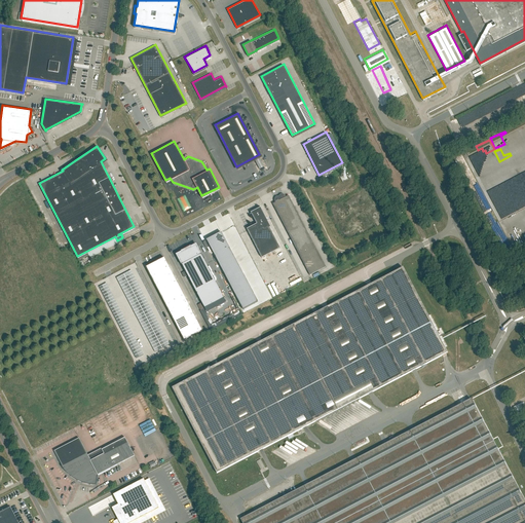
[(169,188),(174,196),(179,194),(174,185),(169,188)]
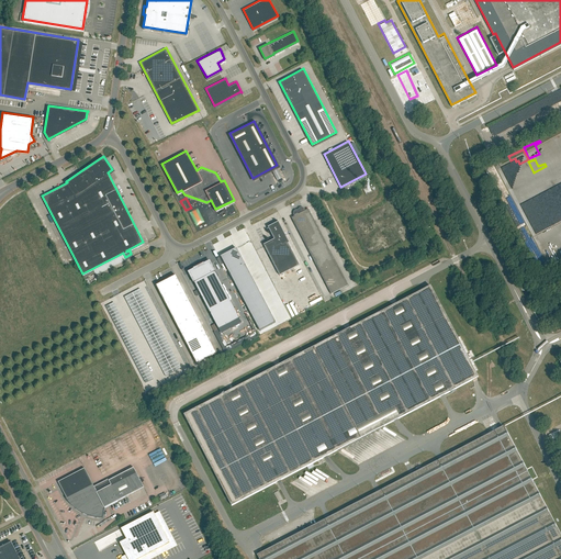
[(298,205),(299,205),(296,207),(338,287),(347,282),(307,207),(304,208),(304,207),(303,205),(301,204),(299,204),(298,205)]
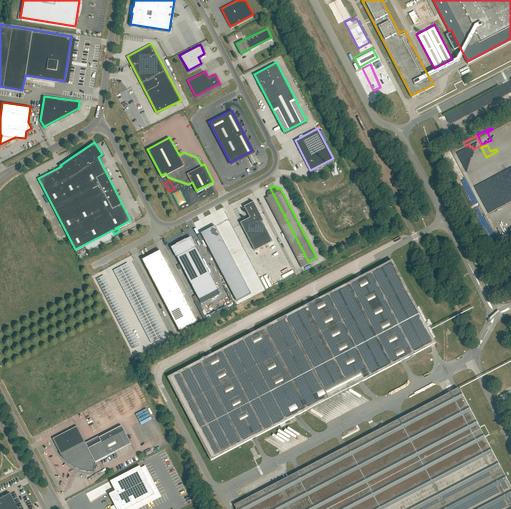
[(264,196),(300,265),(308,261),(270,188),(269,189),(269,188),(268,189),(266,190),(266,192),(266,194),(267,194),(264,196)]
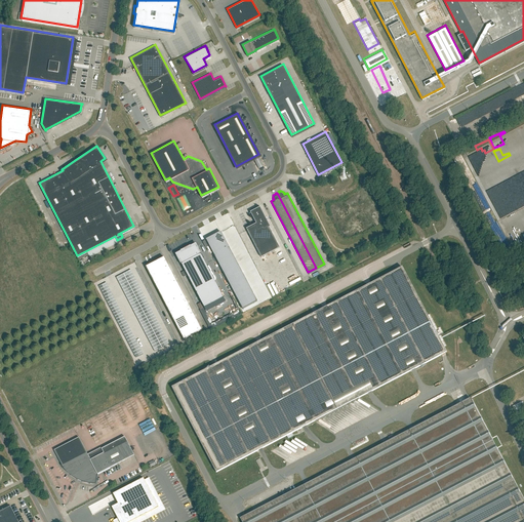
[(246,227),(260,254),(279,245),(258,206),(250,210),(256,222),(246,227)]
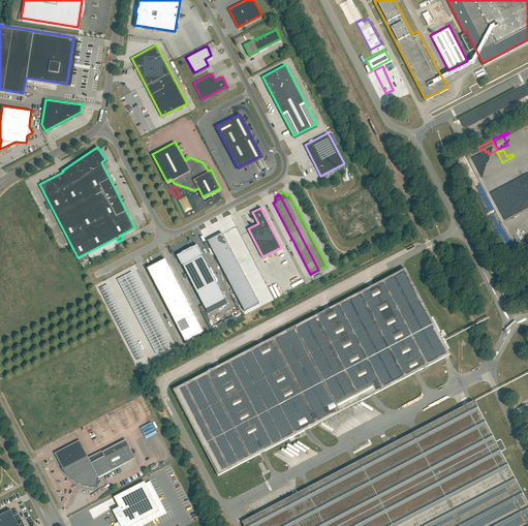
[(214,235),(222,250),(229,246),(221,230),(214,235)]
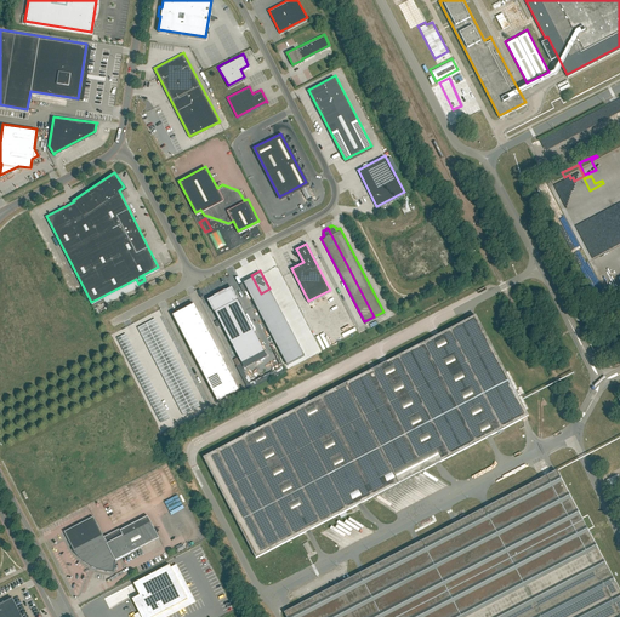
[(261,293),(251,275),(243,280),(251,298),(261,293)]
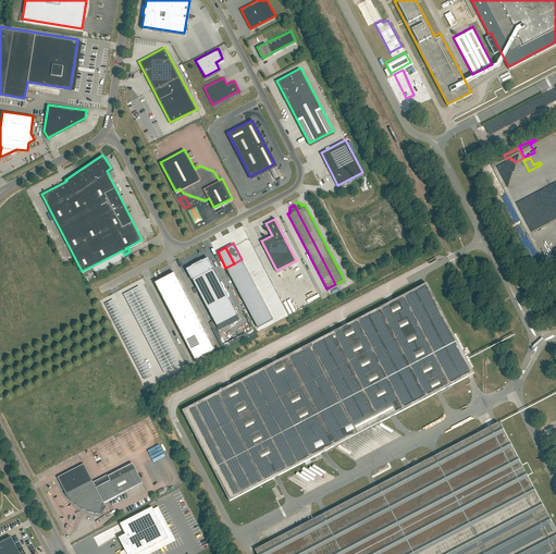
[(193,277),(192,278),(215,323),(236,312),(212,267),(211,267),(207,257),(187,268),(193,277)]
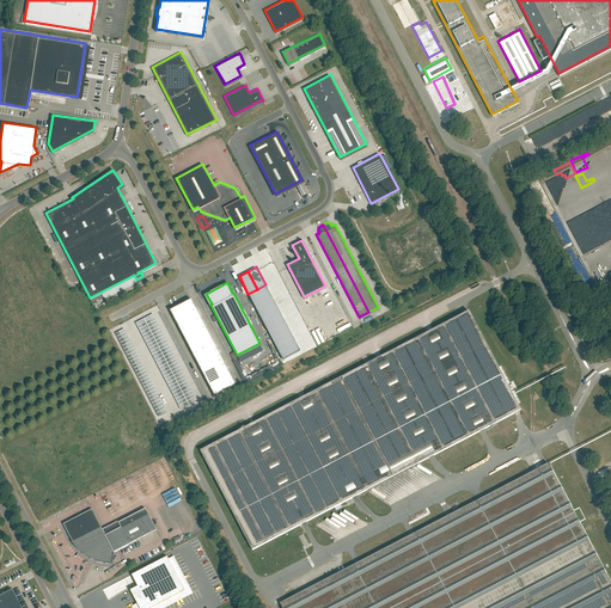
[(248,294),(251,300),(269,290),(266,284),(257,289),(248,294)]
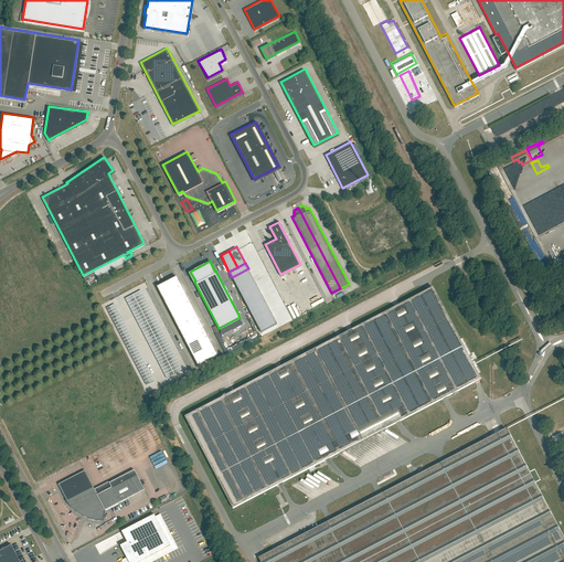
[(252,275),(248,268),(232,277),(235,283),(252,275)]
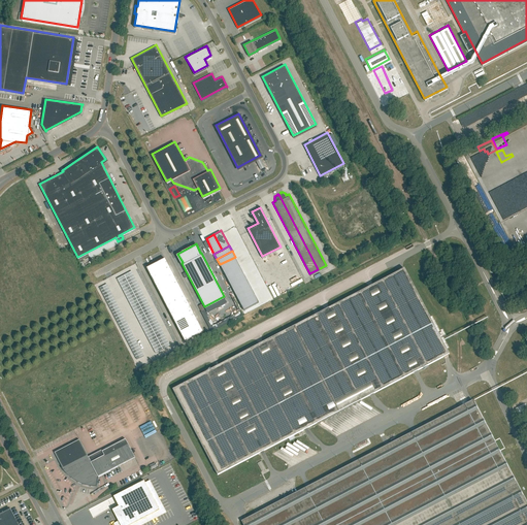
[(145,265),(184,338),(202,329),(164,256),(145,265)]
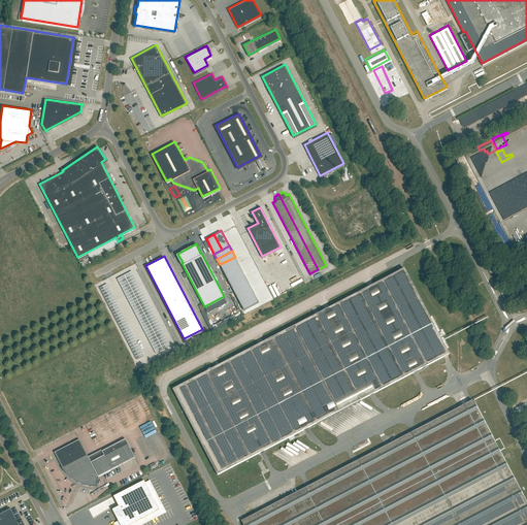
[(223,269),(237,262),(235,257),(220,264),(223,269)]
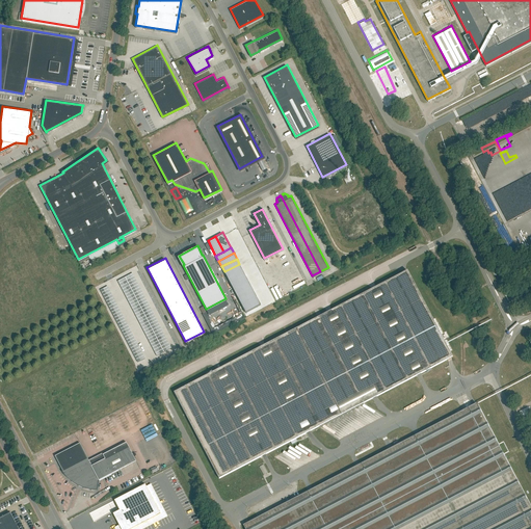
[(224,271),(228,278),(242,269),(239,264),(224,271)]
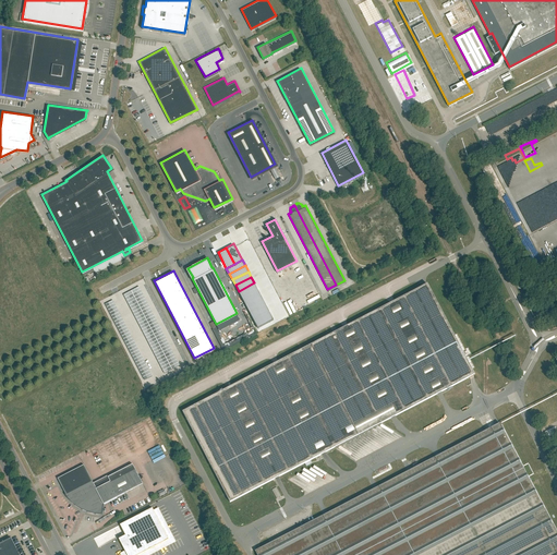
[(378,424),(380,420),(473,372),(426,281),(182,409),(229,499),(334,445),(336,446),(339,442),(341,444),(343,439),(346,441),(348,437),(350,438),(352,435),(354,436),(358,432),(360,434),(362,430),(364,432),(366,427),(368,429),(371,425),(373,426),(376,423),(378,424)]
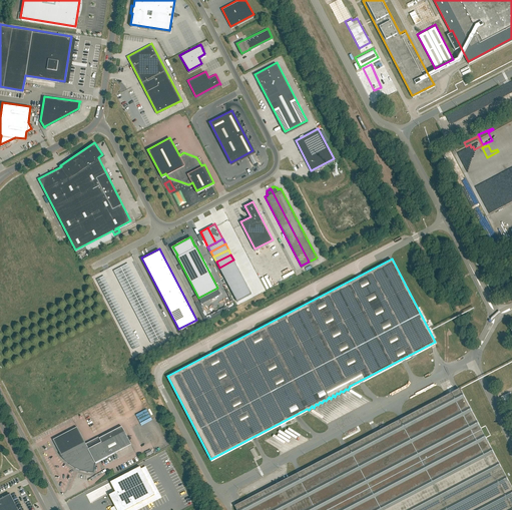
[(236,265),(233,260),(219,268),(222,273),(236,265)]
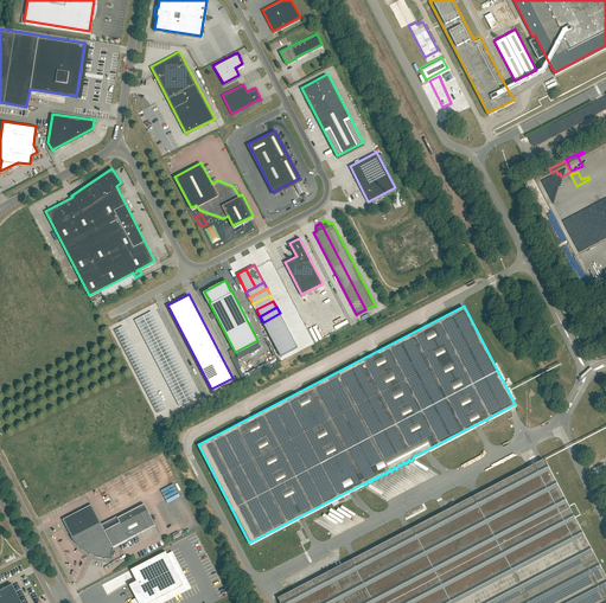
[(266,328),(284,320),(280,313),(263,322),(266,328)]
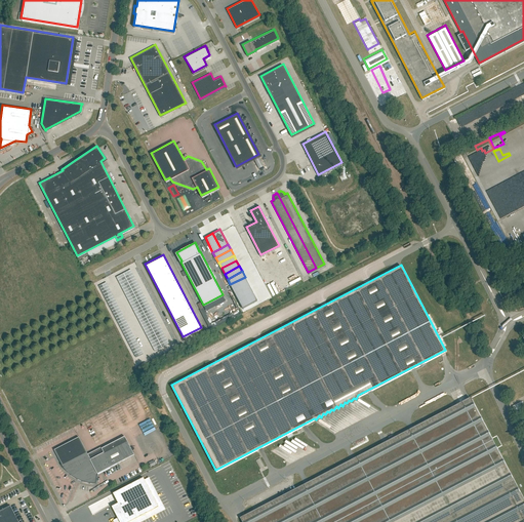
[(233,290),(248,282),(245,277),(230,284),(233,290)]
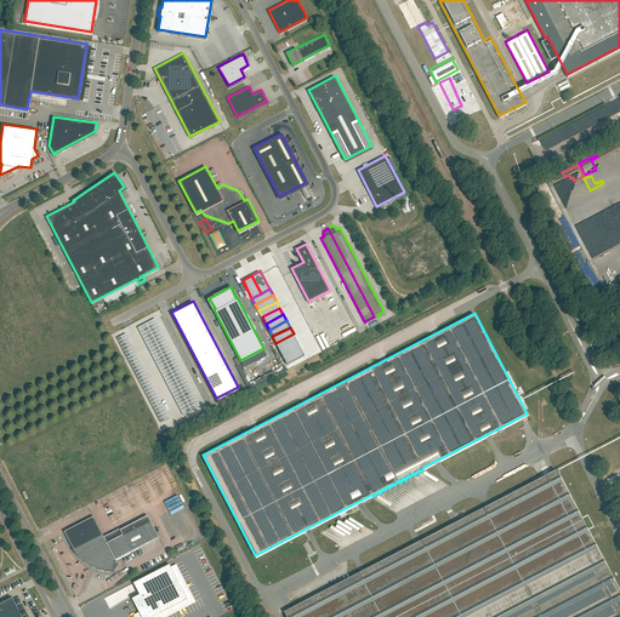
[(294,333),(276,343),(279,349),(296,340),(294,333)]
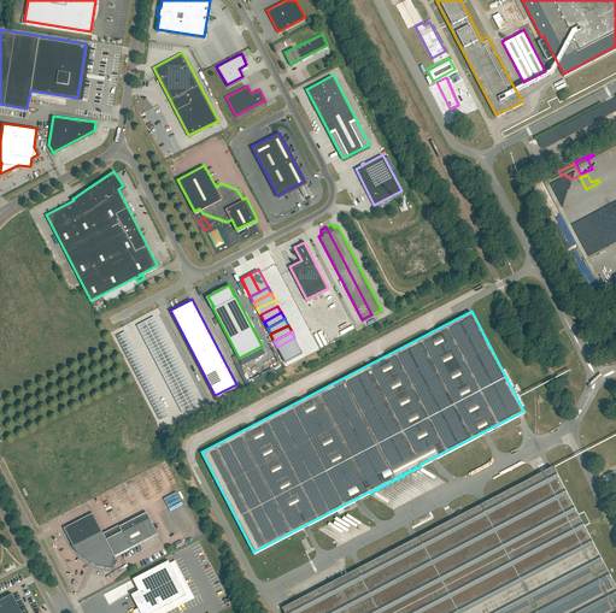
[(277,347),(281,353),(298,345),(294,337),(277,347)]
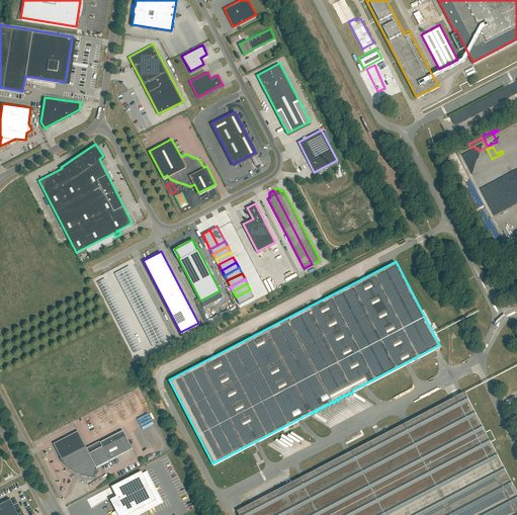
[(253,294),(250,289),(236,296),(239,303),(253,294)]
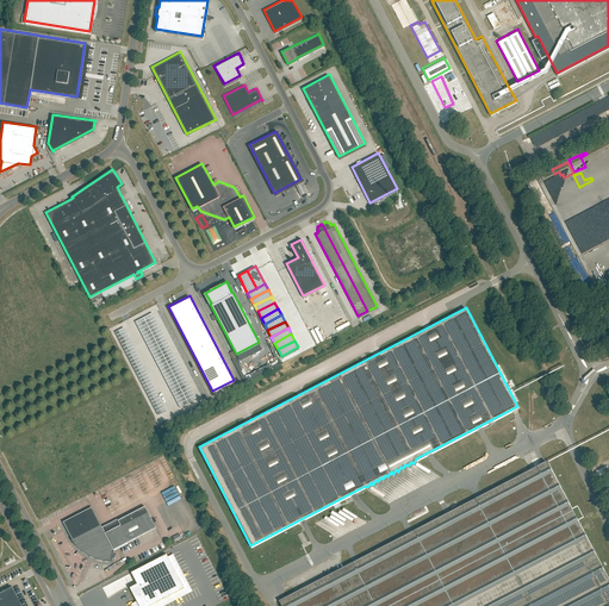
[(602,461),(591,466),(594,472),(604,467),(602,461)]
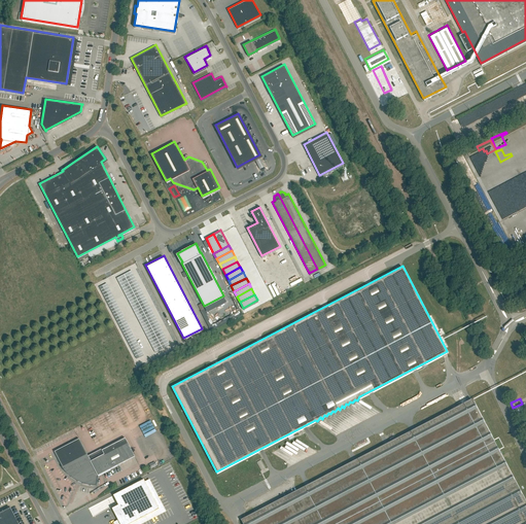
[(103,452),(90,459),(85,451),(78,437),(69,441),(54,449),(60,460),(60,461),(61,464),(63,468),(66,472),(70,475),(75,478),(81,481),(89,483),(96,483),(97,473),(134,454),(127,440),(125,435),(101,448),(103,452)]
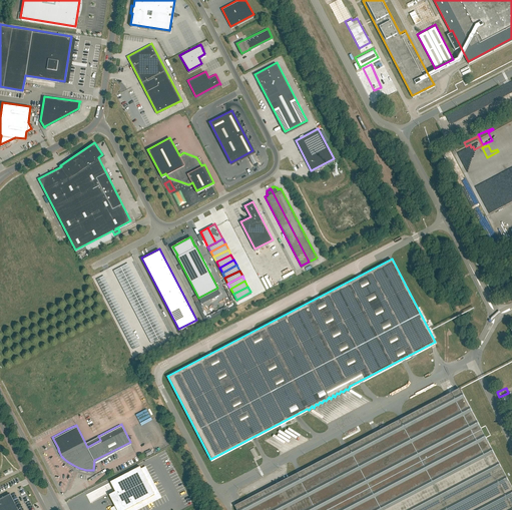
[(114,488),(108,491),(117,509),(118,509),(154,492),(139,463),(109,478),(114,488)]
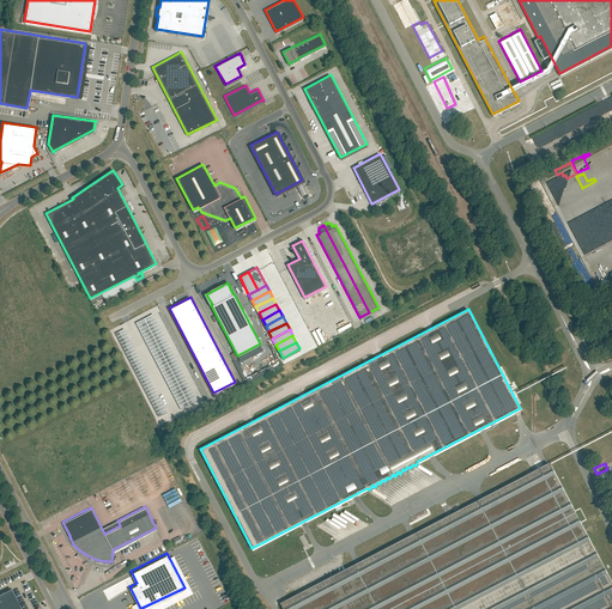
[(17,598),(11,588),(0,594),(0,608),(22,608),(19,604),(19,603),(17,598)]
